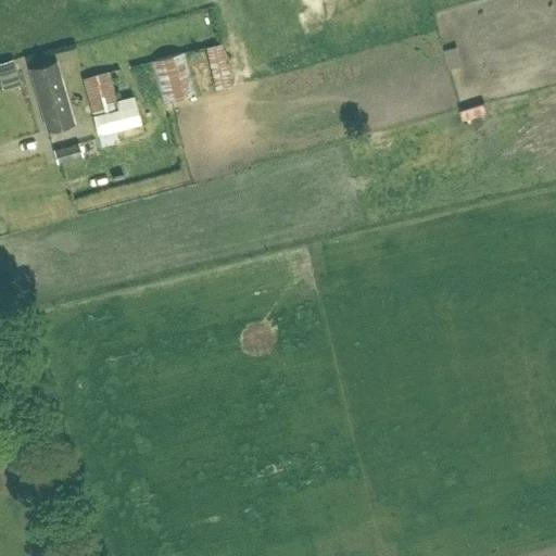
[(205,48),(215,90),(230,86),(220,45),(205,48)]
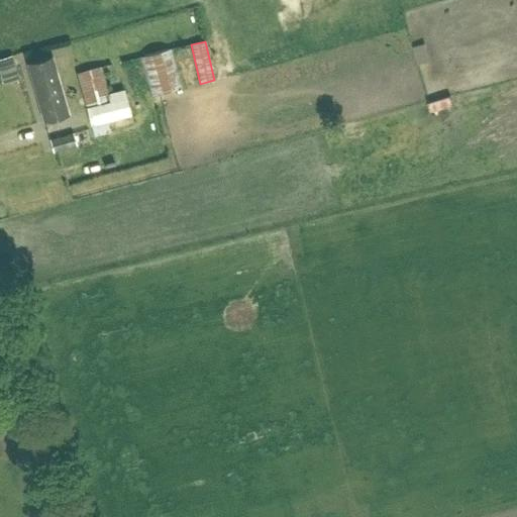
[(140,57),(151,96),(184,86),(173,47),(140,57)]
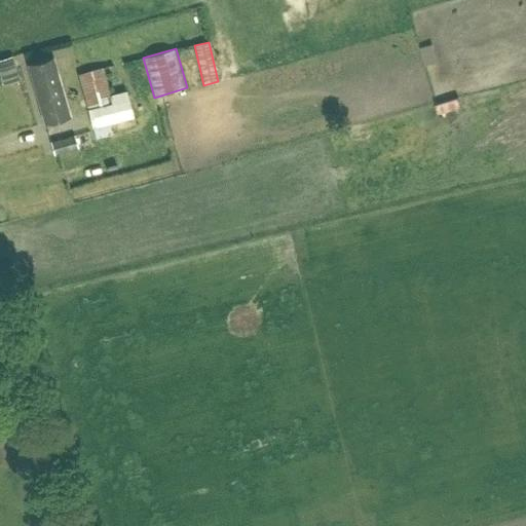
[(11,55),(0,59),(0,70),(14,67),(11,55)]
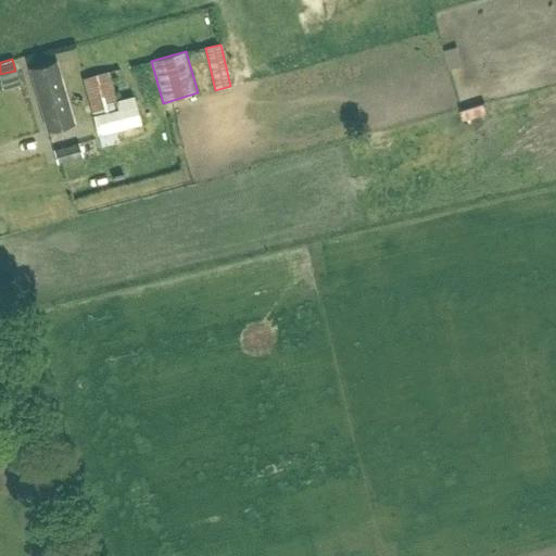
[(48,131),(74,124),(54,62),(28,70),(48,131)]
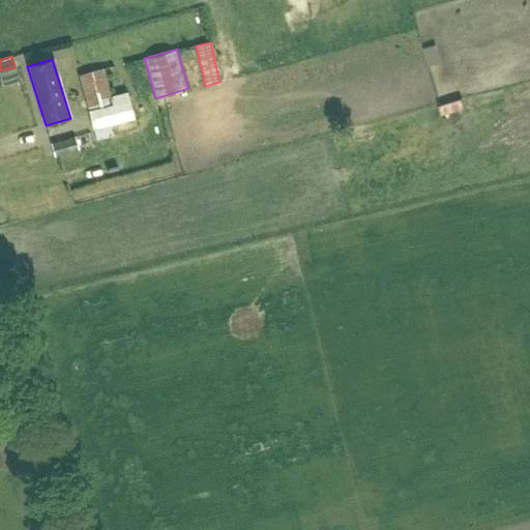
[(81,75),(94,127),(135,117),(128,91),(111,95),(104,68),(81,75)]
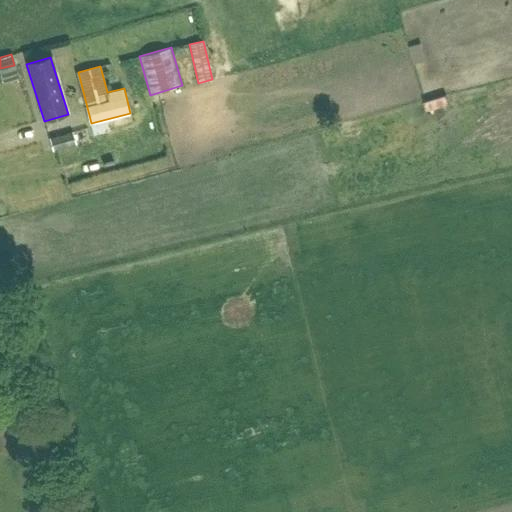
[(74,131),(75,141),(91,139),(90,129),(74,131)]
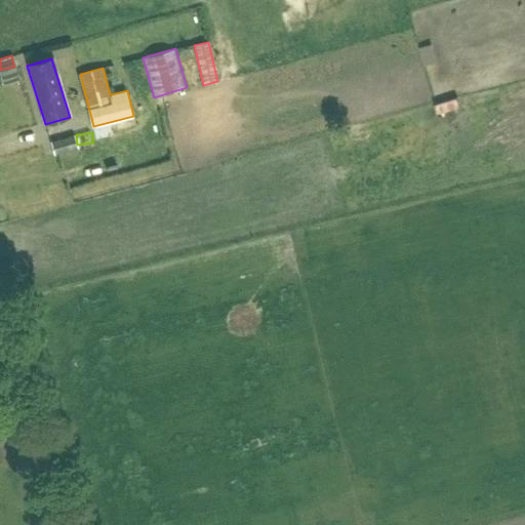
[(74,134),(51,142),(55,154),(78,148),(74,134)]
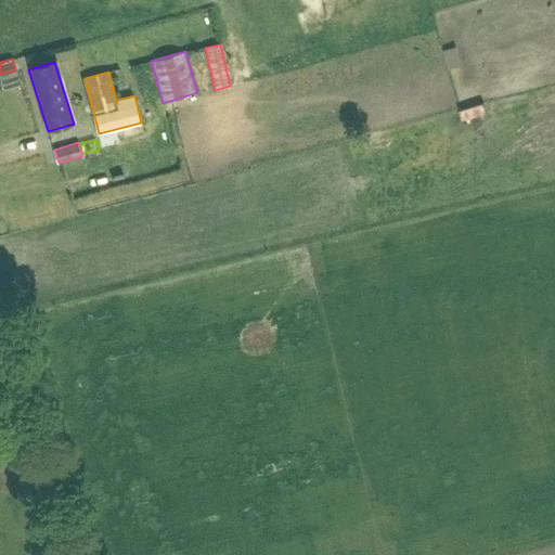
All buildings are outlined.
